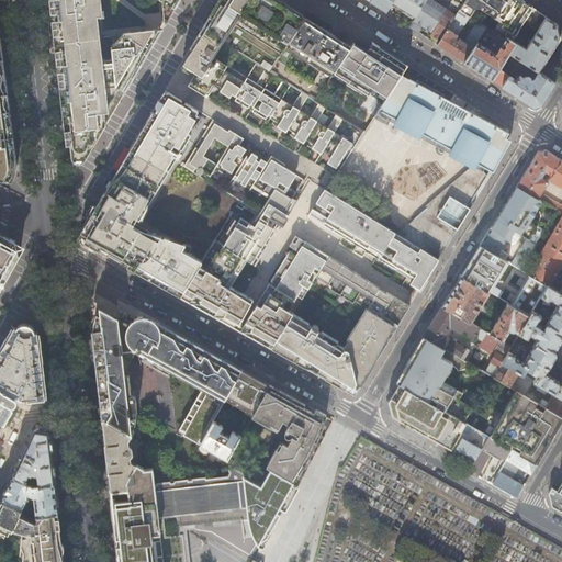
[(53,0),(55,13),(67,112),(71,156),(72,159),(75,161),(78,163),(82,161),(85,159),(97,139),(114,110),(131,83),(147,54),(155,41),(155,32),(143,33),(143,38),(137,38),(136,38),(136,37),(135,37),(134,34),(132,31),(128,31),(124,34),(94,37),(92,14),(102,13),(100,0),(53,0)]
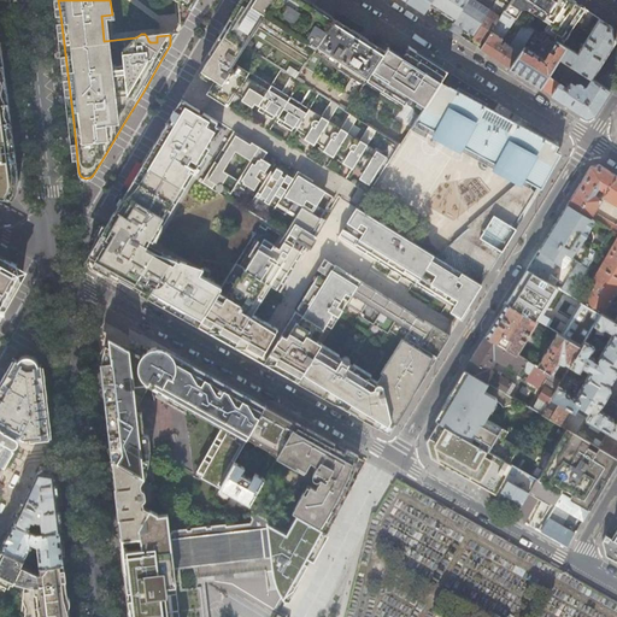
[(177,0),(178,13),(188,18),(198,0),(177,0)]
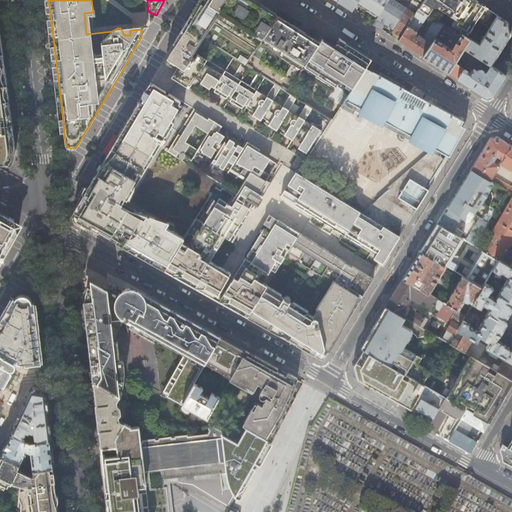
[(307,103),(299,116),(289,109),(297,97),(291,93),(283,106),(274,100),(283,87),(275,82),(267,95),(258,89),(266,77),(259,72),(250,85),(242,80),(251,67),(246,64),(243,62),(234,75),(209,59),(208,58),(205,63),(202,61),(203,59),(199,57),(199,55),(201,54),(209,41),(204,37),(226,0),(199,0),(173,43),(174,44),(168,54),(169,54),(167,58),(182,67),(174,79),(185,85),(188,81),(186,79),(190,72),(196,75),(217,88),(229,96),(233,98),(245,105),(255,112),(252,115),(261,120),(263,117),(271,122),(270,125),(277,129),(279,126),(287,131),(285,134),(294,140),(296,137),(303,141),(299,148),(307,153),(314,143),(316,144),(330,122),(321,116),(315,126),(306,120),(306,119),(314,107),(307,103)]
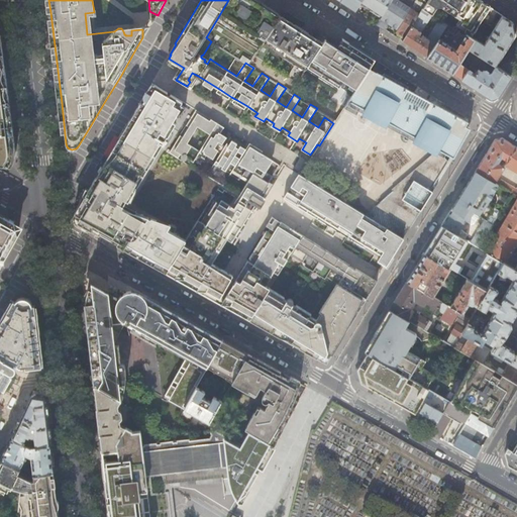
[(248,65),(280,16),(259,3),(253,0),(228,0),(206,37),(211,41),(219,46),(245,63),(248,65)]
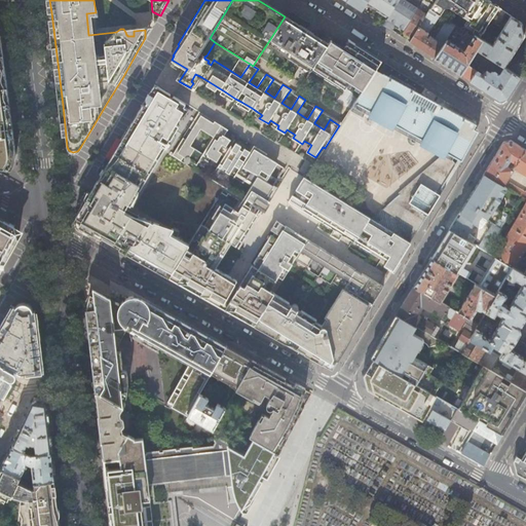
[(346,0),(346,1),(353,6),(361,10),(362,9),(367,2),(368,0),(346,0)]
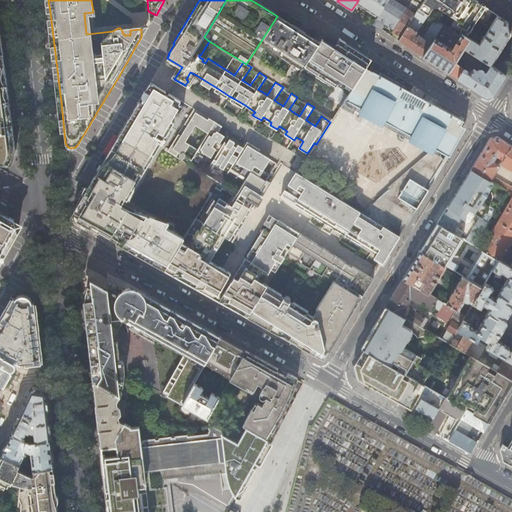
[(358,0),(357,2),(362,5),(367,9),(368,8),(372,0),(358,0)]
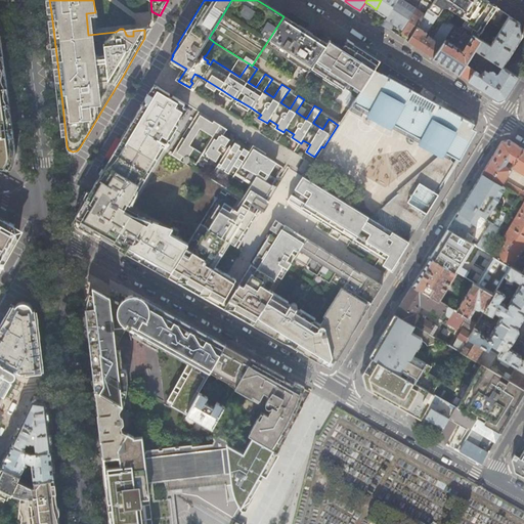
[(381,0),(376,9),(383,13),(387,16),(396,0),(381,0)]
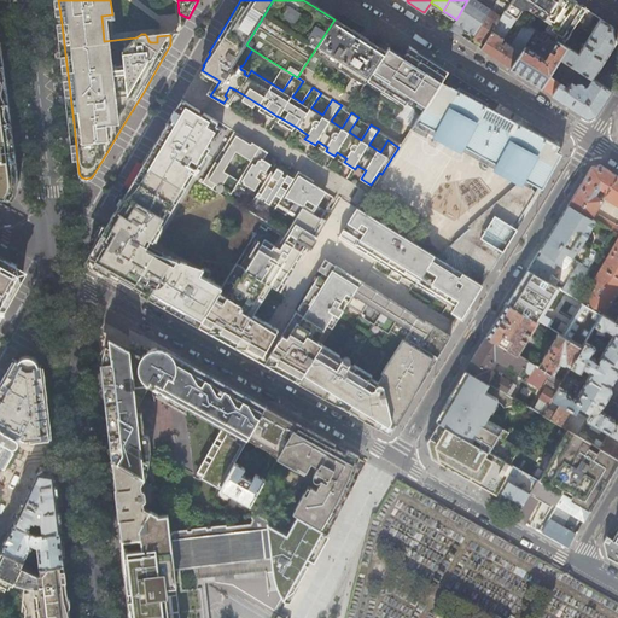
[(481,4),(482,0),(474,0),(473,0),(467,0),(450,29),(461,35),(464,31),(466,25),(471,29),(477,33),(490,11),(496,0),(491,0),(487,9),(481,5),(481,4)]
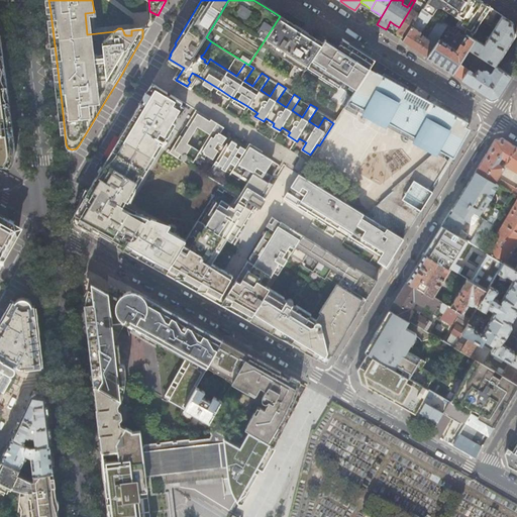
[(479,0),(427,0),(425,4),(422,9),(438,20),(447,26),(449,24),(466,34),(474,39),(475,39),(484,44),(503,15),(485,4),(479,0)]
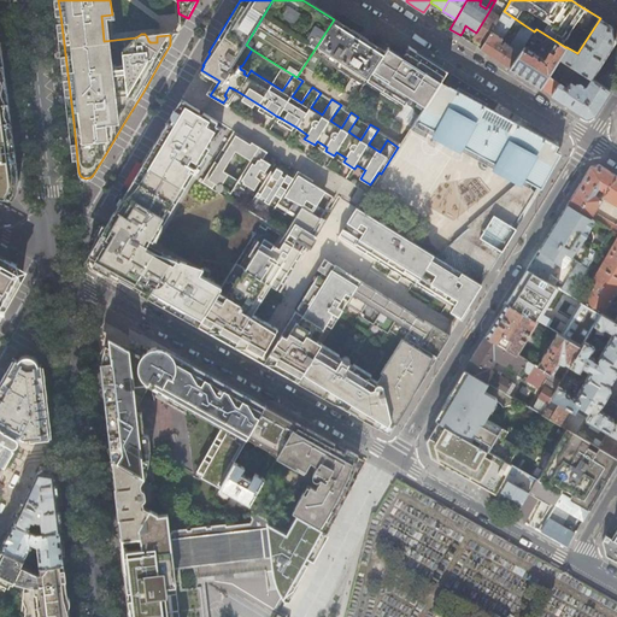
[(500,17),(489,11),(476,33),(481,35),(487,39),(500,17)]
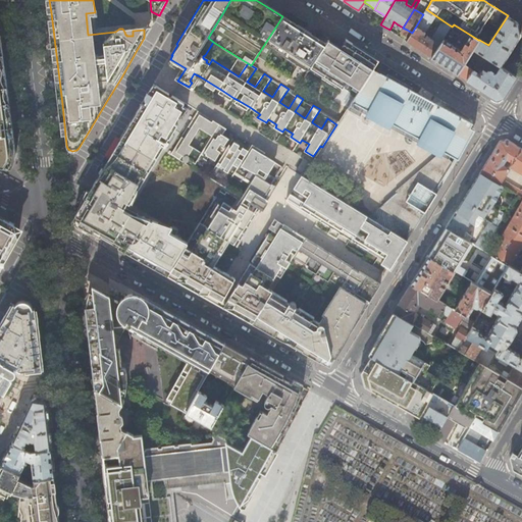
[(435,15),(426,9),(423,14),(412,33),(409,38),(407,41),(418,48),(431,57),(444,39),(446,36),(447,34),(452,27),(442,20),(432,38),(428,35),(426,37),(424,35),(424,34),(435,15)]
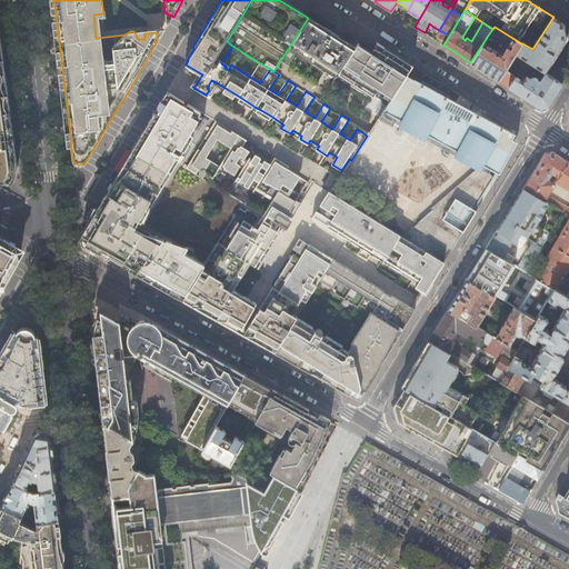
[(553,17),(532,49),(522,43),(521,43),(516,53),(542,70),(546,72),(550,65),(562,45),(567,38),(563,25),(553,17)]
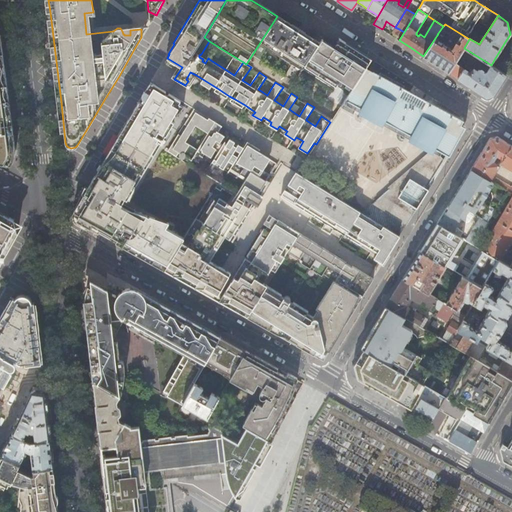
[(305,34),(303,35),(297,31),(291,27),(291,25),(277,16),(246,64),(251,67),(259,72),(266,77),(275,82),(283,87),(288,90),(304,66),(306,64),(319,43),(305,34)]
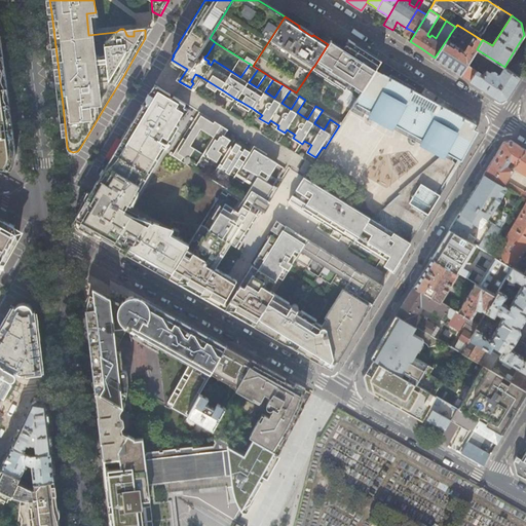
[(412,38),(415,33),(410,30),(406,28),(401,25),(397,22),(395,27),(412,38)]
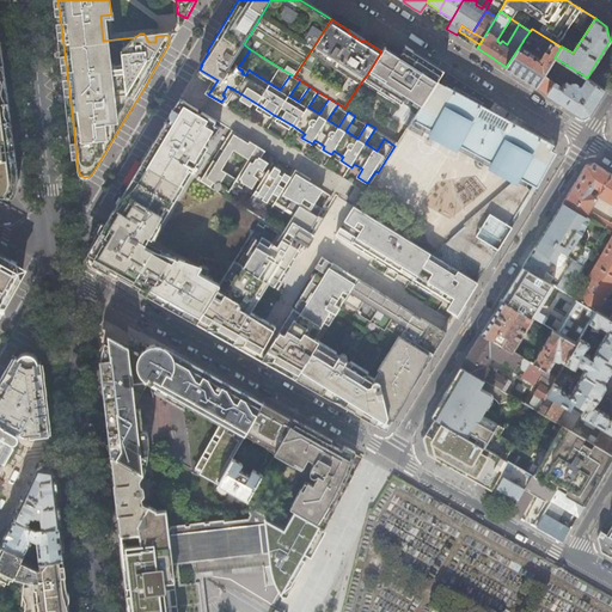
[(438,80),(444,72),(417,54),(391,37),(381,51),(366,77),(403,99),(407,95),(422,104),(438,80)]
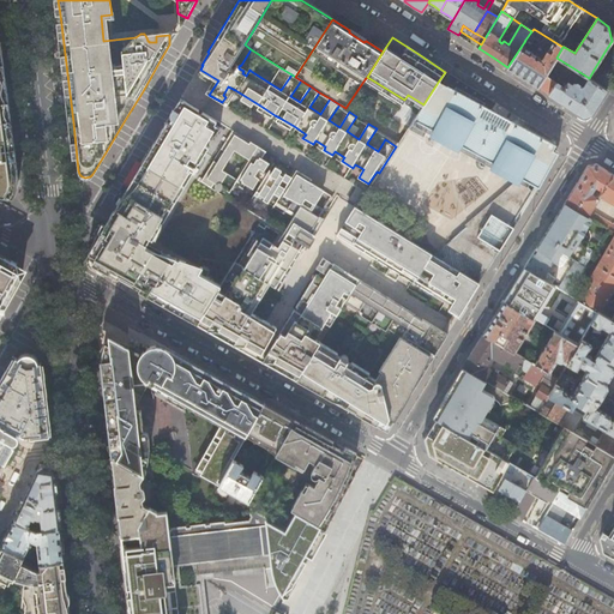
[(18,184),(18,179),(17,174),(12,134),(10,112),(7,96),(5,83),(4,67),(1,44),(0,42),(0,41),(0,182),(16,192),(18,184)]
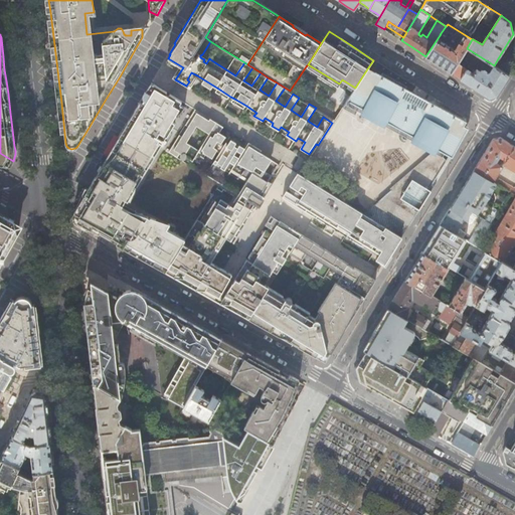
[(464,34),(455,48),(438,38),(425,56),(438,64),(451,72),(467,48),(472,39),(464,34)]
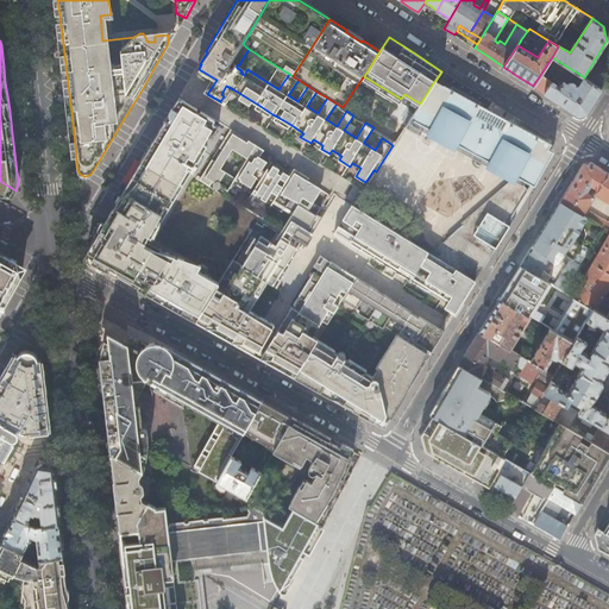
[(258,55),(249,49),(239,64),(237,66),(237,68),(242,70),(240,73),(244,75),(248,69),(249,70),(258,55)]
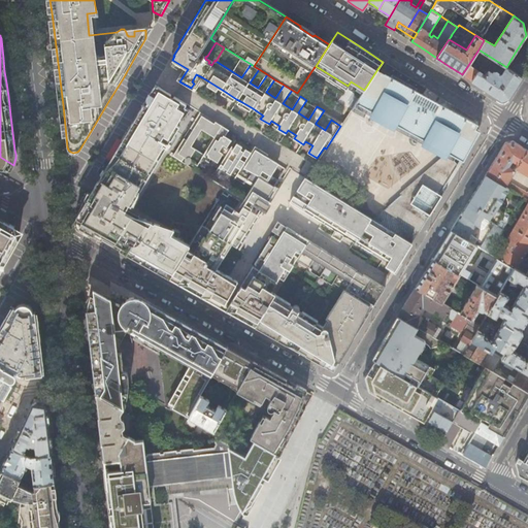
[(501,68),(503,65),(479,50),(462,74),(483,88),(501,99),(508,98),(514,89),(521,77),(506,67),(501,75),(497,75),(497,72),(495,71),(493,71),(491,72),(486,69),(488,66),(497,68),(498,67),(501,68)]
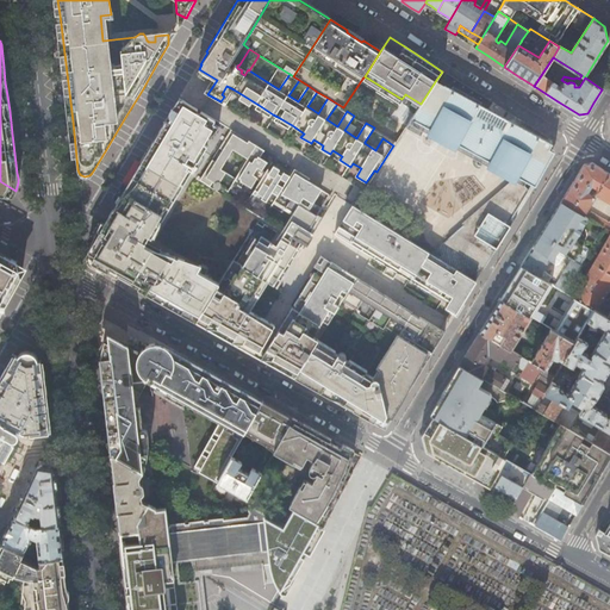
[(511,119),(509,120),(491,111),(487,109),(486,107),(490,101),(467,87),(453,78),(443,73),(439,81),(436,80),(421,104),(412,117),(533,182),(528,190),(518,178),(517,179),(465,224),(464,224),(450,235),(455,238),(453,243),(460,248),(465,243),(490,259),(511,225),(509,223),(512,217),(534,184),(536,185),(542,174),(555,155),(552,142),(548,141),(546,144),(534,137),(511,125),(514,120),(511,119)]
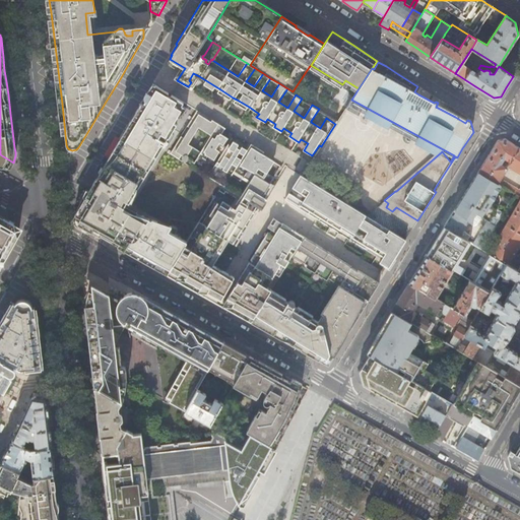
[(342,84),(311,65),(309,67),(340,87),(342,84)]
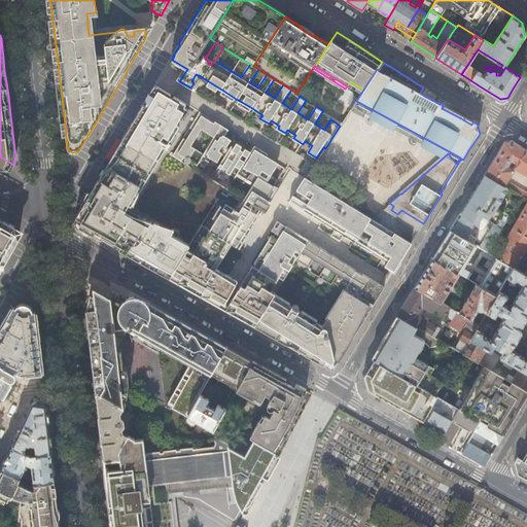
[(202,77),(196,74),(191,81),(194,83),(190,88),(195,90),(202,77)]
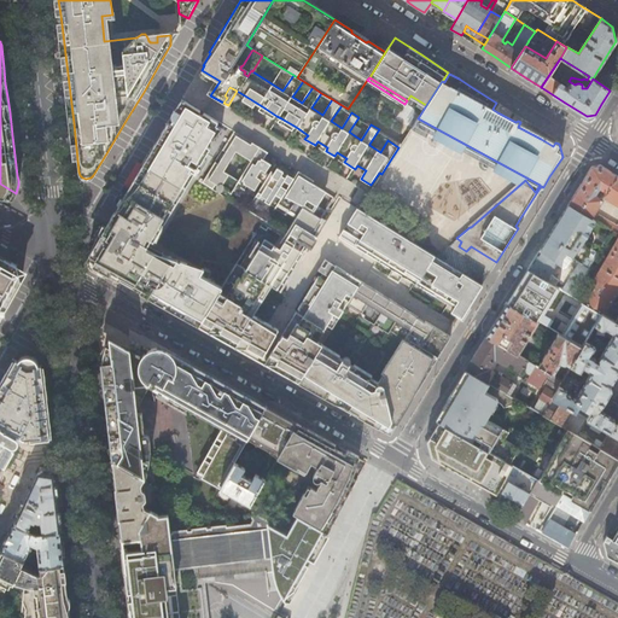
[(179,261),(178,263),(143,243),(146,237),(147,238),(149,238),(188,170),(190,169),(194,173),(197,168),(200,162),(200,156),(207,146),(200,144),(204,138),(205,136),(210,139),(219,128),(215,126),(217,121),(182,98),(176,108),(163,130),(155,144),(133,181),(121,202),(108,225),(89,255),(98,269),(155,301),(198,326),(200,322),(222,287),(198,274),(202,268),(179,261)]
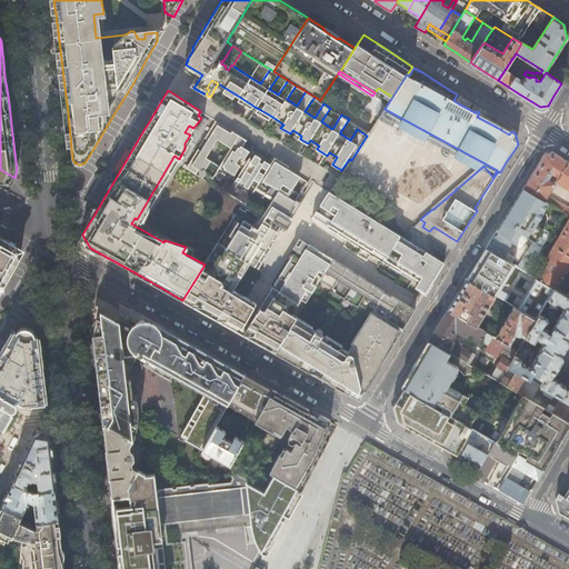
[(255,107),(241,98),(239,101),(252,109),(255,107)]
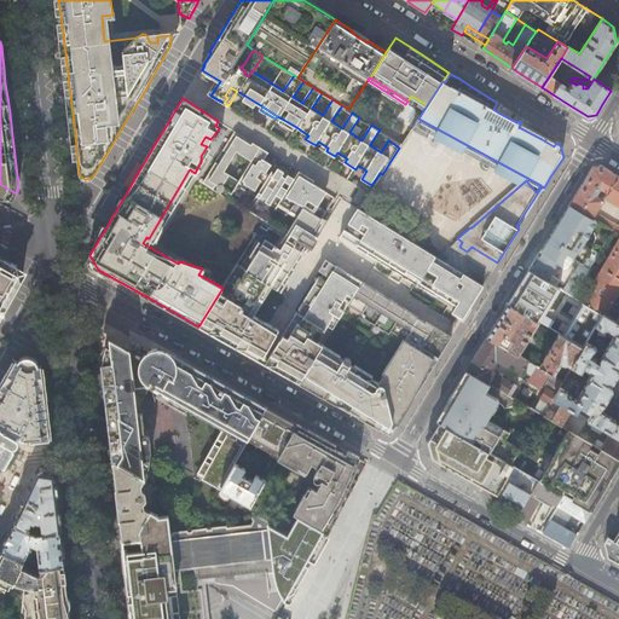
[(296,127),(282,119),(279,122),(294,131),(296,127)]
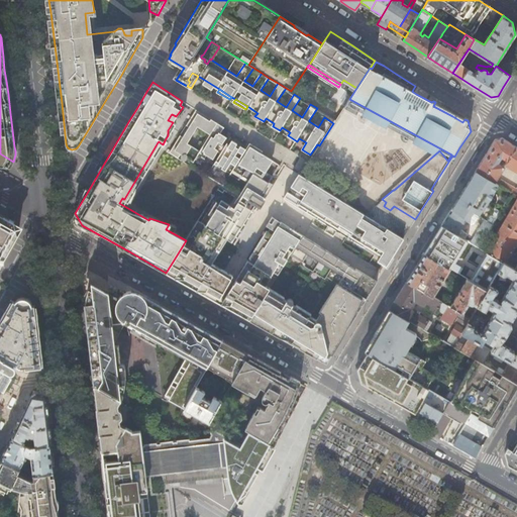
[(212,214),(201,232),(199,231),(195,237),(193,235),(189,238),(186,240),(168,270),(186,280),(211,294),(224,271),(211,263),(226,238),(232,242),(247,217),(245,215),(250,207),(246,204),(248,200),(259,206),(265,197),(262,195),(269,183),(253,173),(257,168),(265,172),(272,160),(257,151),(253,157),(246,152),(246,150),(244,149),(241,152),(237,150),(238,146),(235,144),(236,142),(231,139),(227,143),(225,142),(224,144),(222,143),(226,136),(219,132),(223,126),(210,118),(209,120),(194,111),(186,124),(188,125),(182,136),(179,134),(169,151),(178,157),(180,152),(193,161),(199,150),(203,153),(205,151),(213,157),(217,149),(220,151),(214,161),(217,163),(216,164),(230,173),(232,169),(237,160),(241,163),(237,169),(243,172),(241,175),(241,176),(247,180),(232,205),(221,199),(219,202),(212,214)]
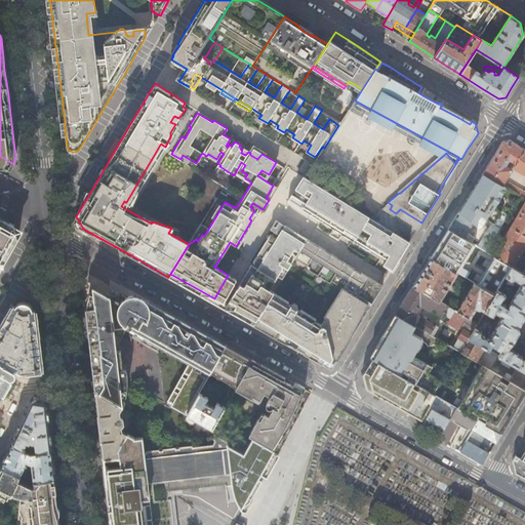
[(524,193),(506,180),(505,179),(512,169),(506,165),(509,159),(515,163),(513,166),(524,173),(524,150),(510,140),(502,142),(493,156),(483,173),(506,187),(524,198),(524,193)]
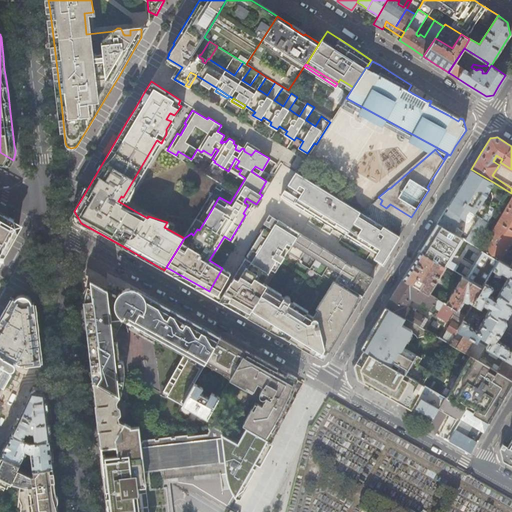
[(239,161),(235,158),(230,167),(239,173),(241,170),(235,167),(239,161)]
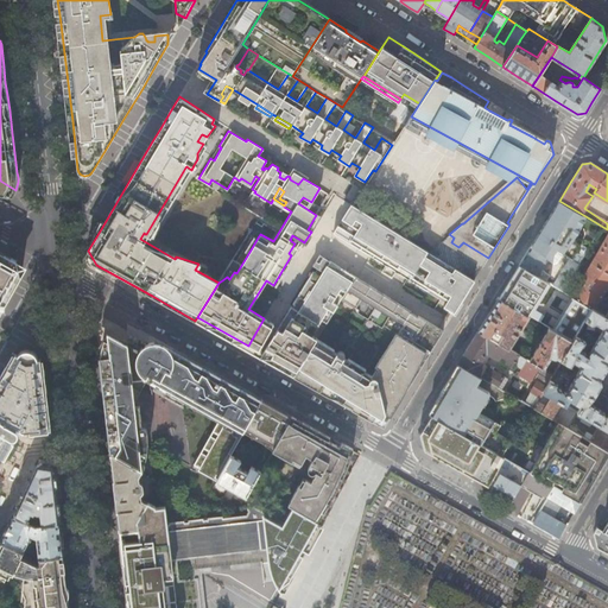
[(586,216),(559,201),(546,222),(531,246),(551,258),(557,249),(563,253),(564,253),(567,249),(570,252),(568,255),(571,258),(580,263),(588,249),(574,239),(582,226),(581,225),(586,216)]
